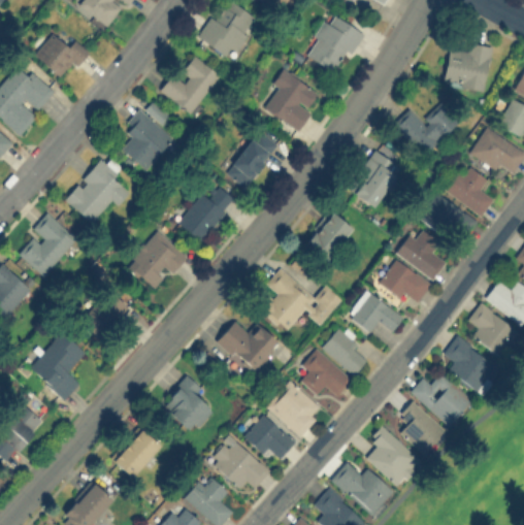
[(110,27),(125,5),(129,8),(134,0),(85,0),(80,7),(110,27)]
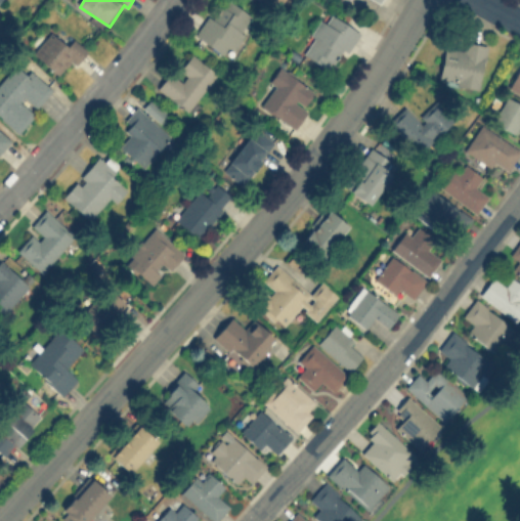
[(225,0),(200,41),(226,58),(231,49),(235,52),(257,18),(227,0),(225,0)]
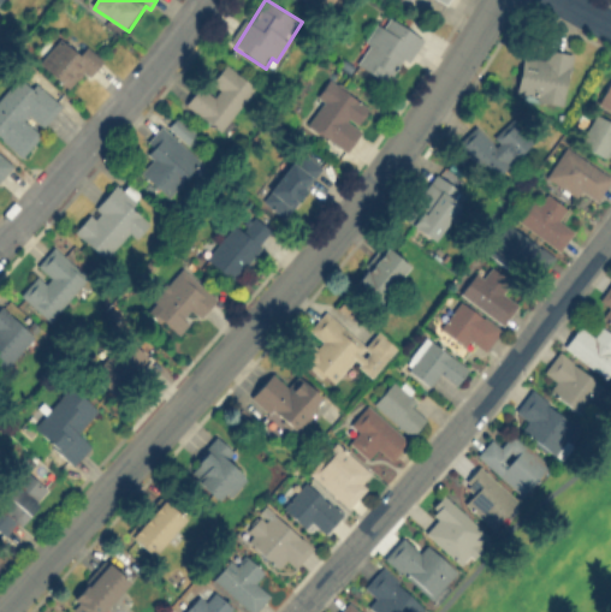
[(423,39),(387,17),(357,66),(393,88),(423,39)]
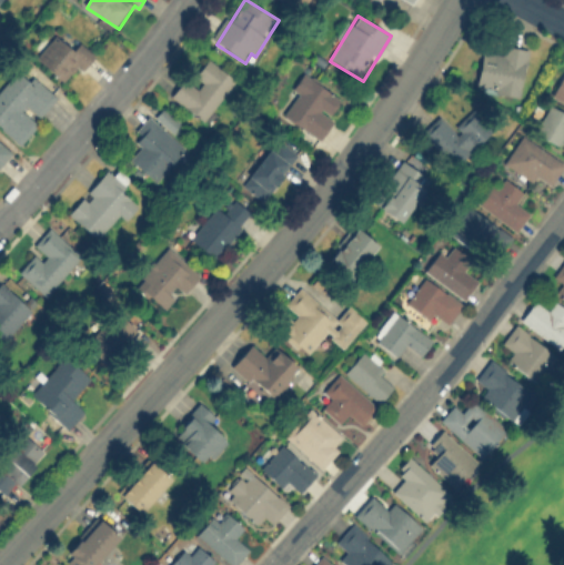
[(48,37),(32,54),(69,87),(96,58),(67,31),(56,43),(48,37)]
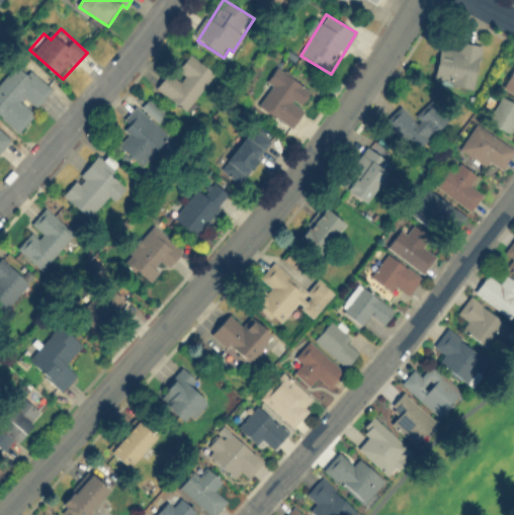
[(441,50),(435,83),(476,89),(483,47),(461,43),(459,53),(441,50)]
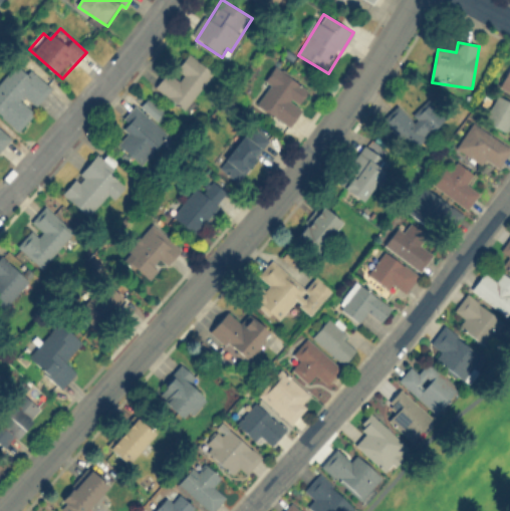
[(216,73),(191,55),(176,74),(171,70),(157,89),(187,112),(216,73)]
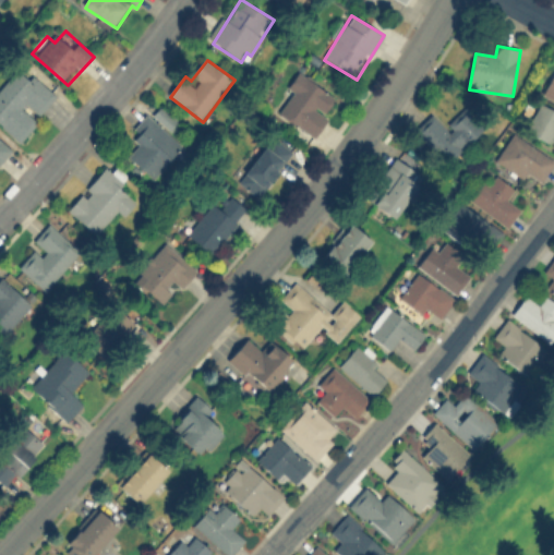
[(0,92),(0,125),(22,145),(41,122),(40,120),(59,99),(22,68),(0,92)]
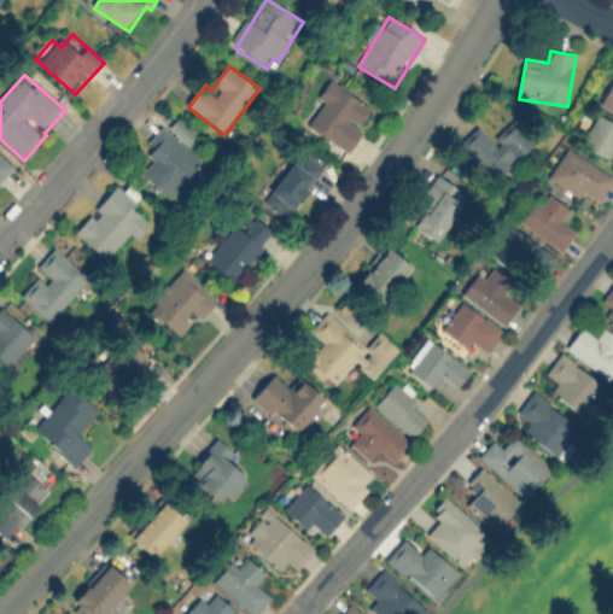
[(365,133),(362,132),(377,109),(332,81),(320,99),(327,104),(311,129),(351,155),(365,133)]
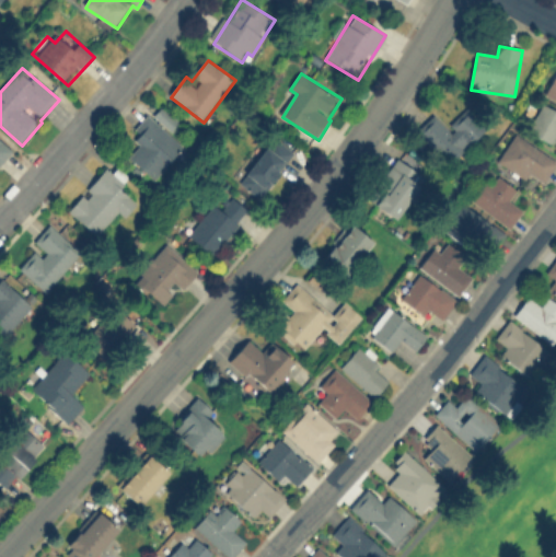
[(545,97),(555,102),(555,78),(545,97)]
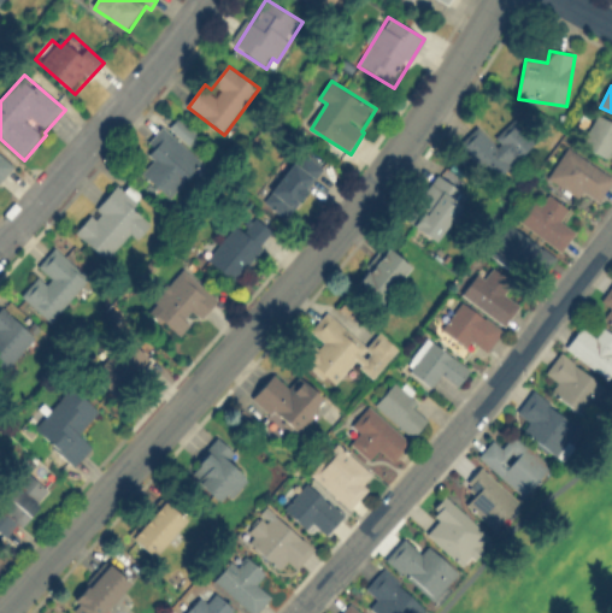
[(611,123),(598,117),(583,146),(611,159),(611,123)]
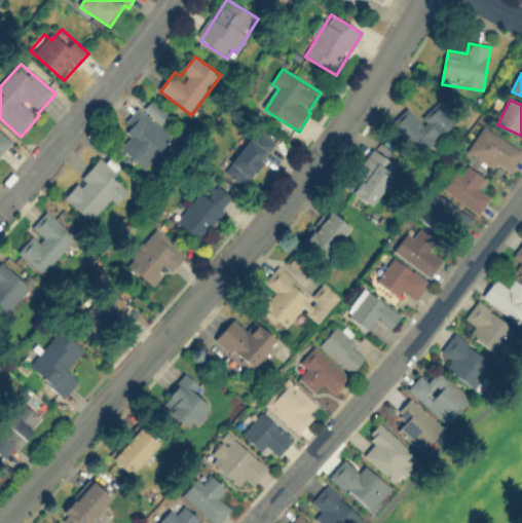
[(421,157),(458,122),(441,104),(421,122),(409,110),(393,125),(421,157)]
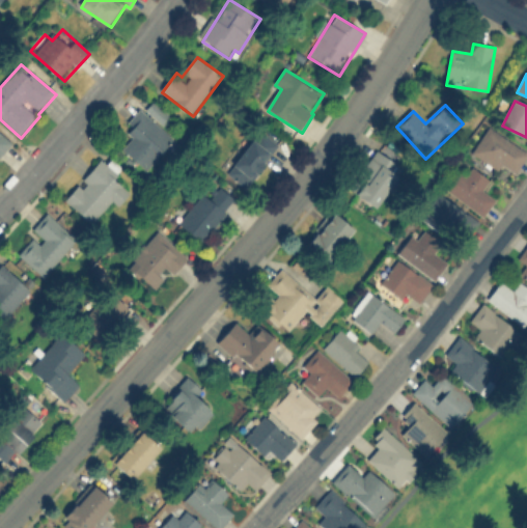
[(135,137),(123,151),(149,172),(176,139),(140,111),(126,130),(135,137)]
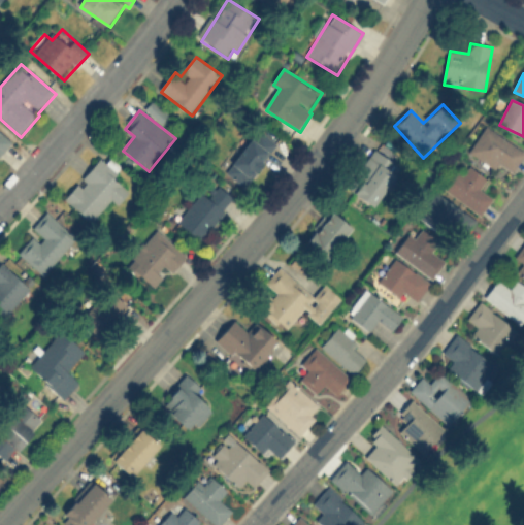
[(497,172),(501,165),(515,173),(523,160),(523,151),(487,128),(469,155),(497,172)]
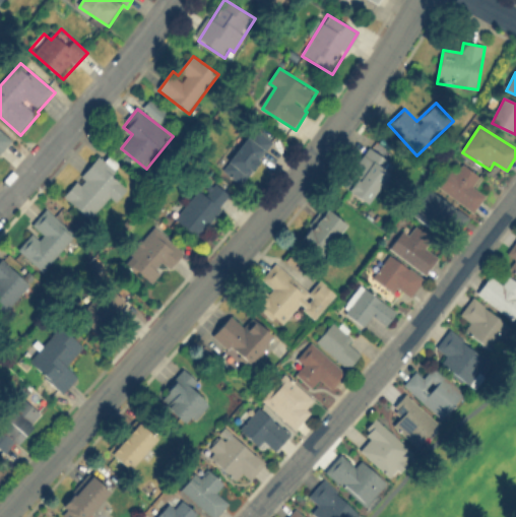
[(0,156),(13,142),(0,129),(0,156)]
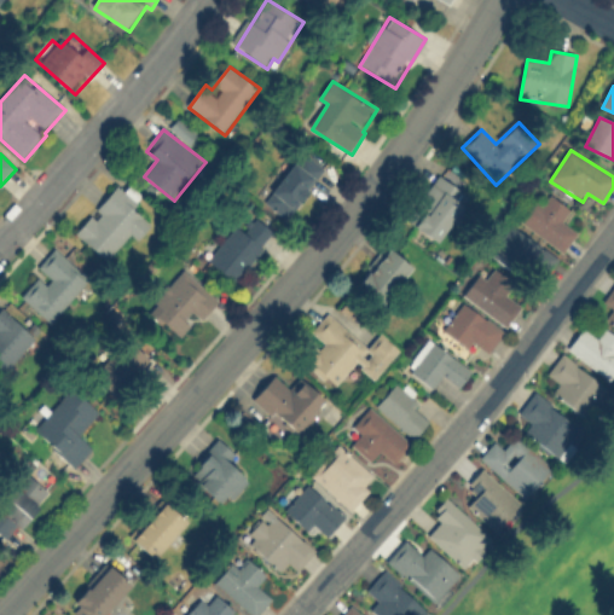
[(289,221),(326,169),(305,154),(266,204),(289,221)]
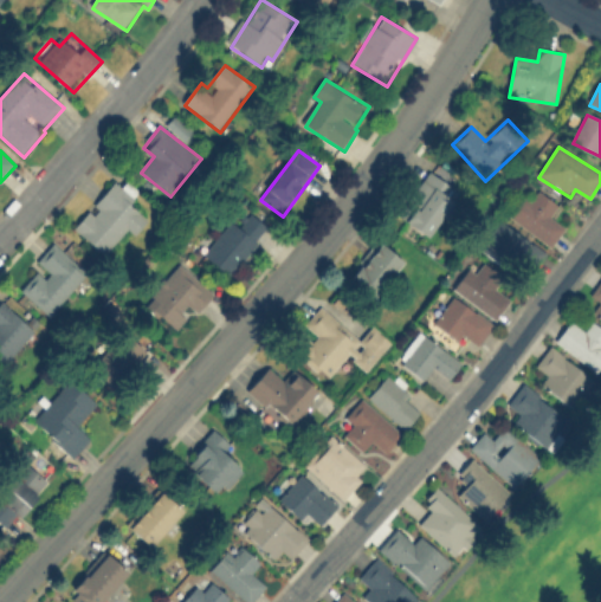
[(401,219),(431,239),(461,193),(431,173),(401,219)]
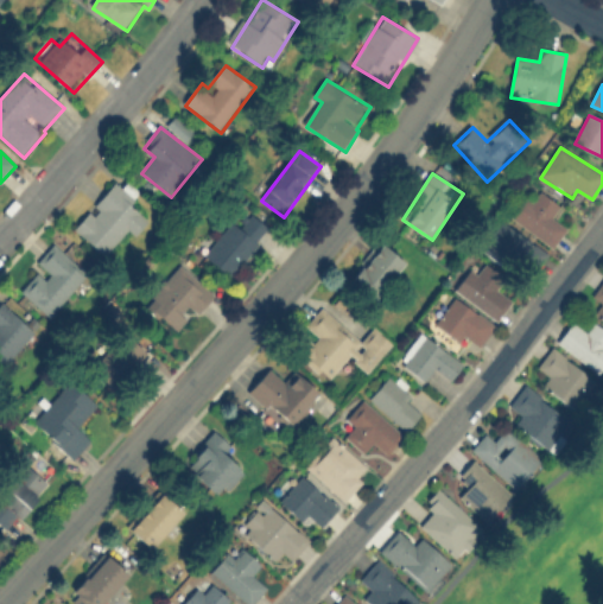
[(75,231),(107,259),(129,231),(137,239),(151,222),(133,207),(140,197),(120,179),(75,231)]
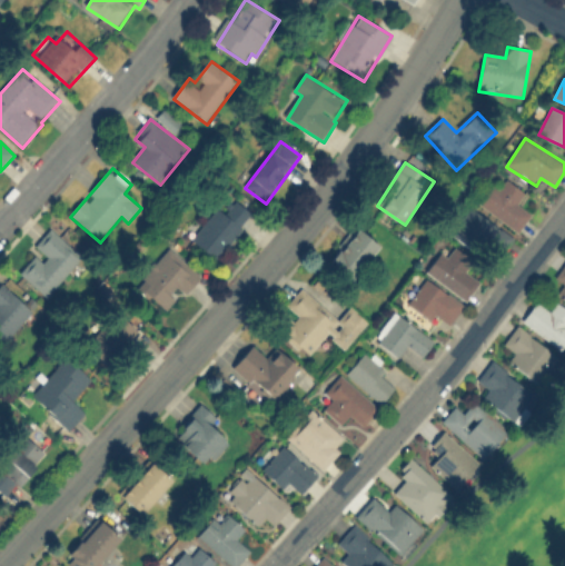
[(482,206),(518,234),(533,215),(521,206),(528,196),(503,178),(482,206)]
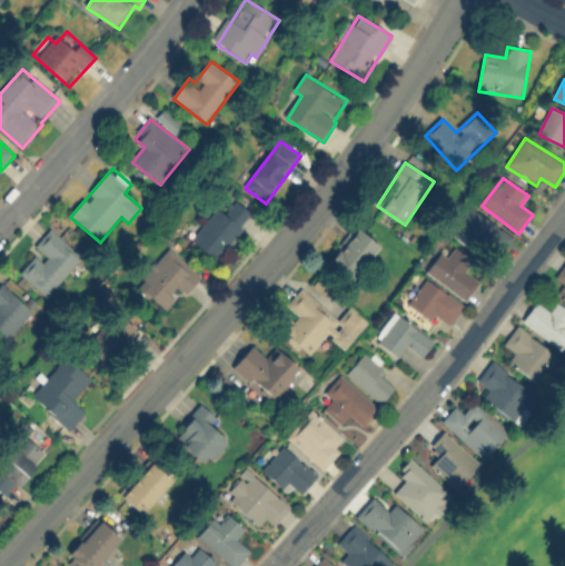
[(195,242),(219,261),(254,216),(229,197),(195,242)]
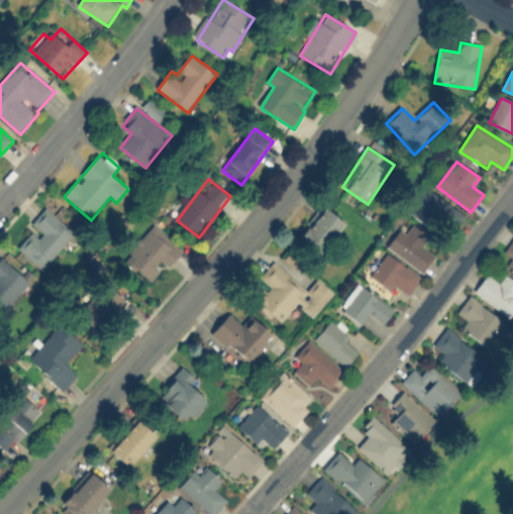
[(411,217),(453,238),(467,213),(424,191),(411,217)]
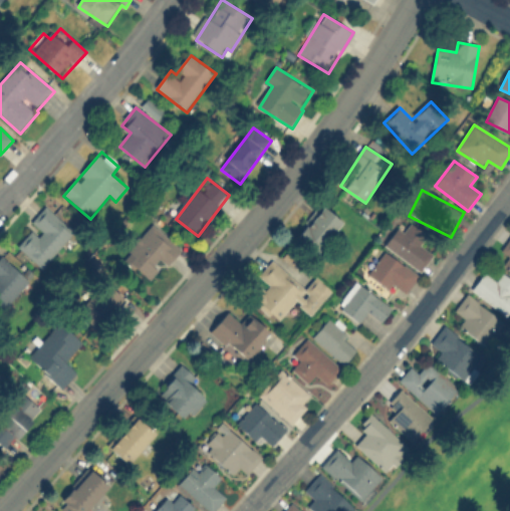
[(344,223),(323,206),(297,239),(317,256),(344,223)]
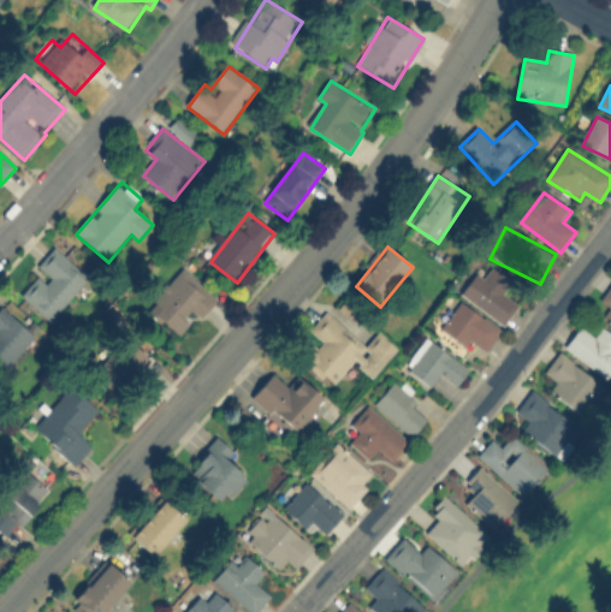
[(23,298),(53,324),(92,279),(57,249),(40,268),(52,279),(47,284),(40,279),(23,298)]
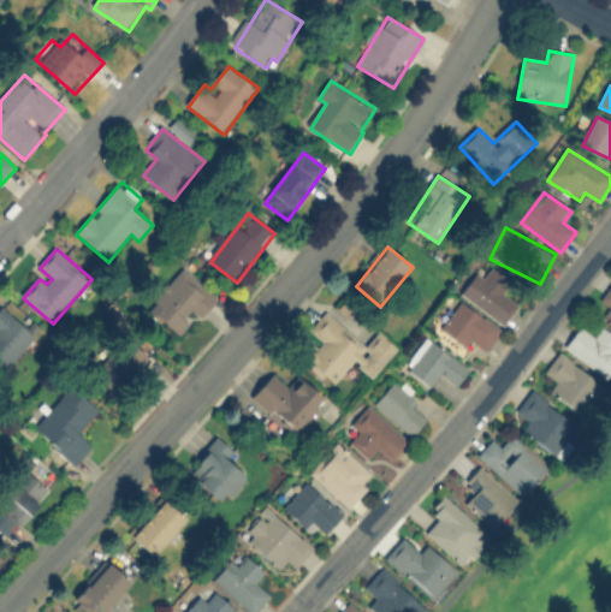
[(219,299),(185,268),(147,308),(181,339),(219,299)]
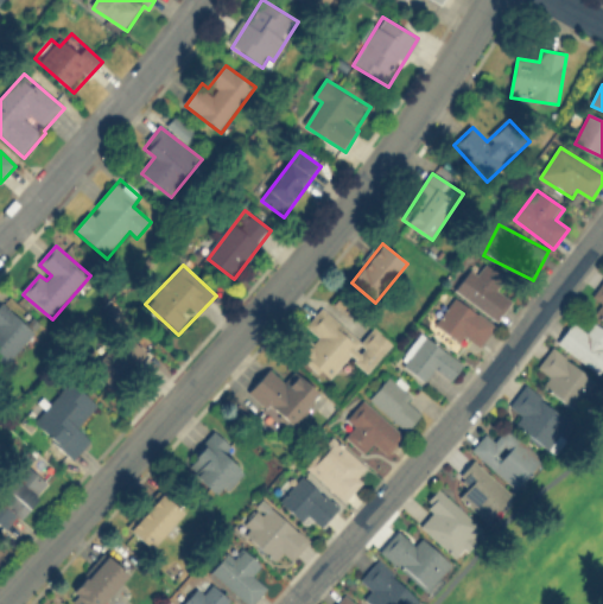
[(500,323),(513,302),(496,290),(505,277),(484,265),(478,274),(473,269),(456,294),(500,323)]
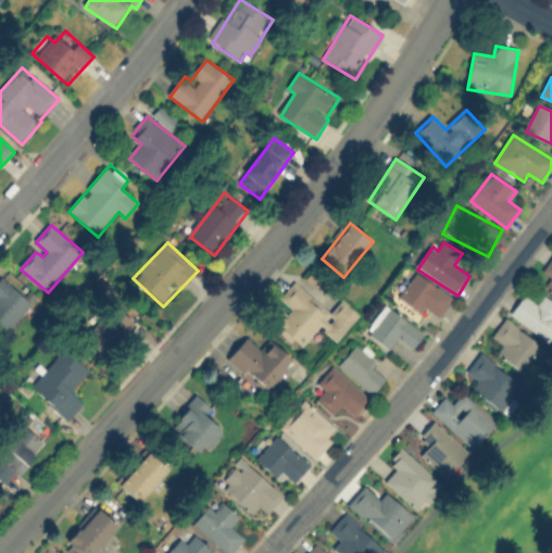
[(454,299),(417,274),(400,299),(428,318),(433,313),(440,318),(454,299)]
